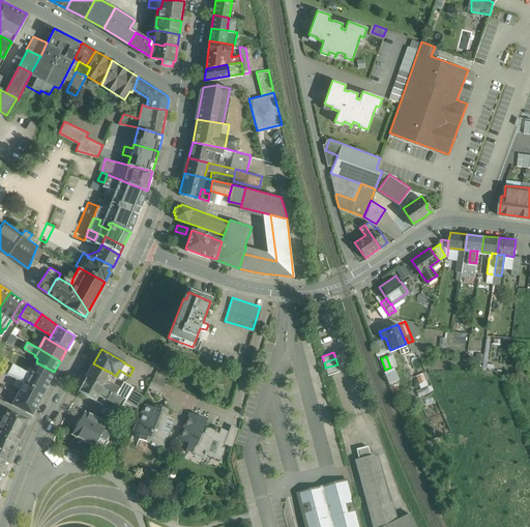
[(54,372),(36,362),(29,373),(12,363),(7,372),(17,377),(24,381),(43,391),(54,372)]
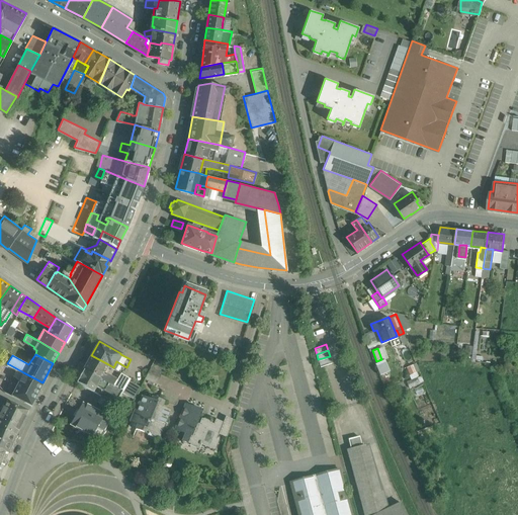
[(108,364),(91,355),(84,368),(112,384),(116,378),(106,372),(105,374),(103,373),(108,364)]
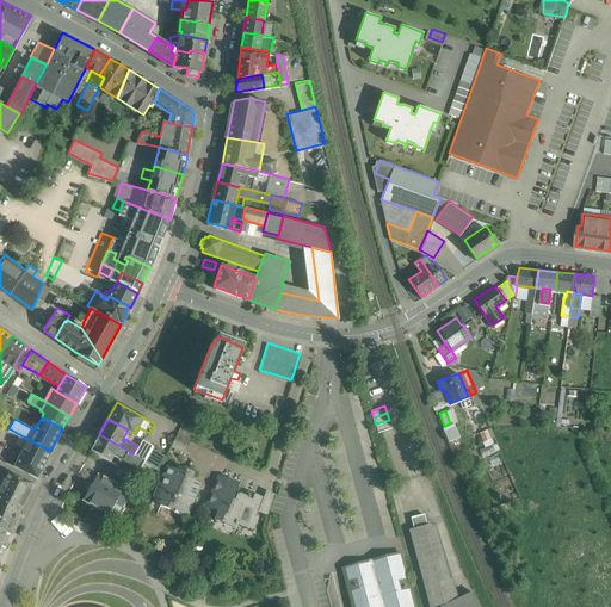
[(389,420),(375,423),(377,431),(392,426),(389,420)]
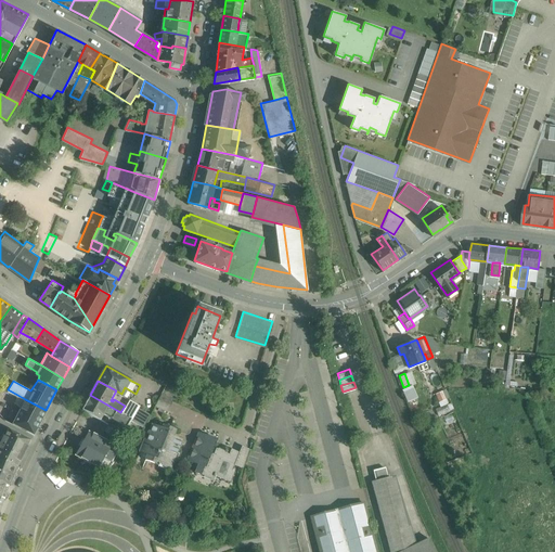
[(411,387),(405,389),(409,397),(414,395),(411,387)]
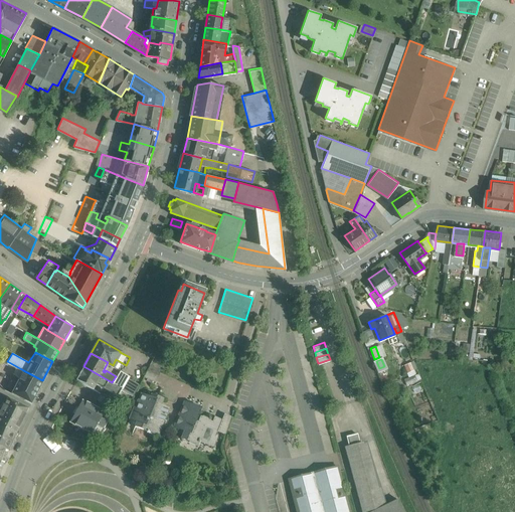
[(410,360),(404,363),(407,371),(413,368),(410,360)]
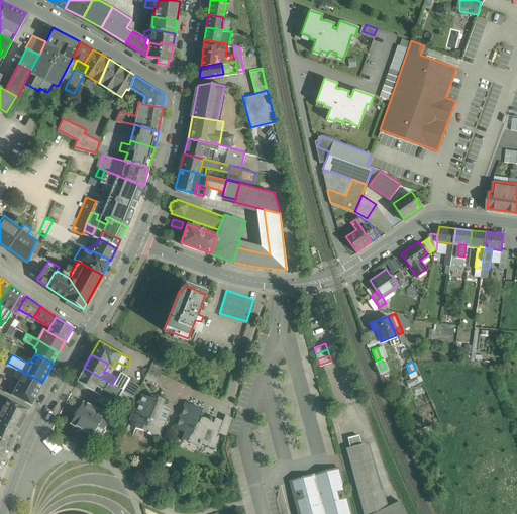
[(162,370),(150,365),(143,377),(156,382),(162,370)]
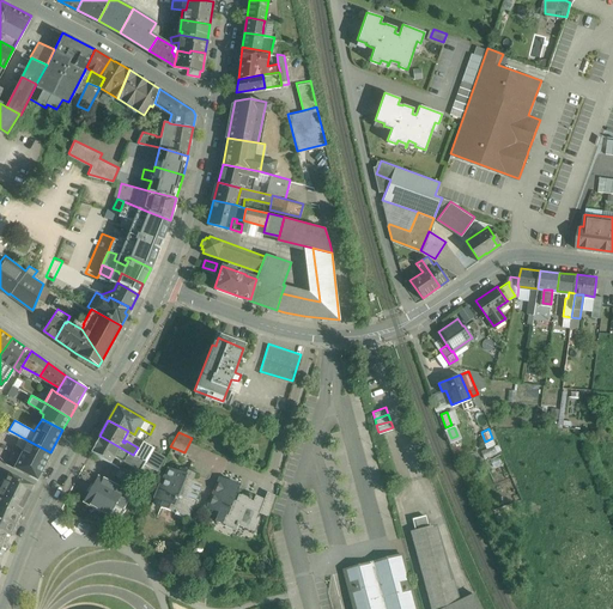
[(28,440),(19,436),(16,443),(24,449),(28,440)]
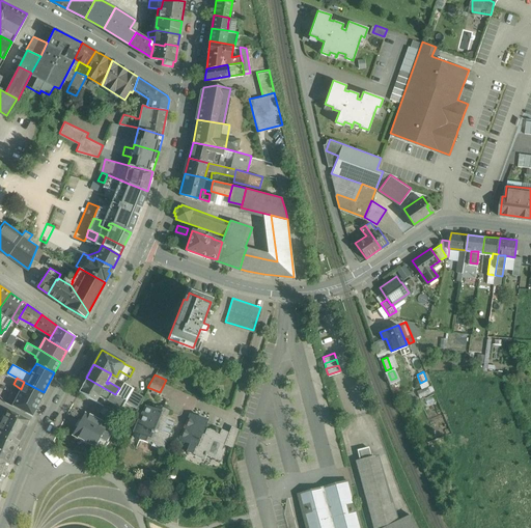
[(115,394),(86,378),(79,390),(95,399),(99,394),(121,407),(124,400),(124,399),(115,394)]
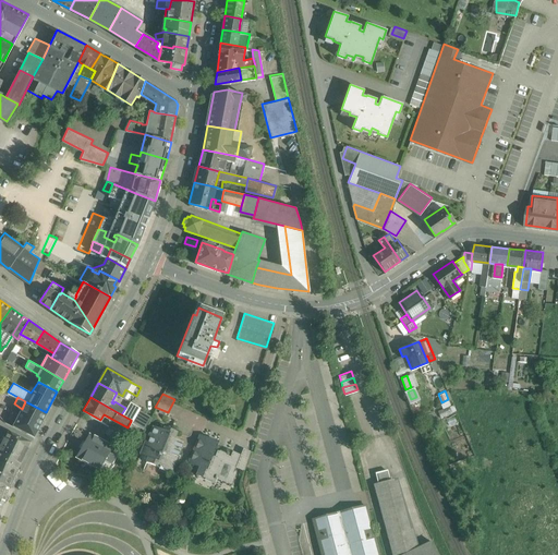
[(46,412),(25,401),(22,409),(13,425),(33,435),(46,412)]
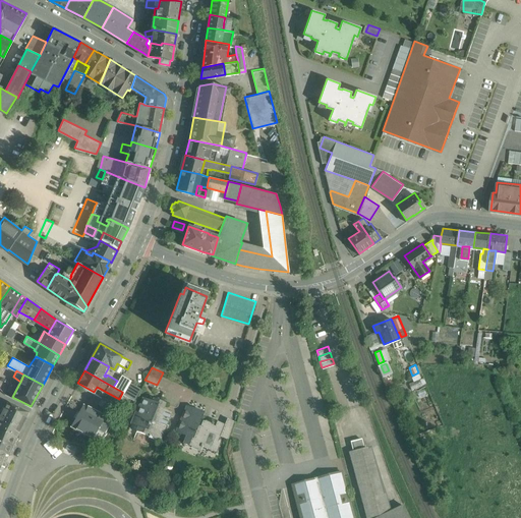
[(117,381),(113,387),(122,392),(126,386),(117,381)]
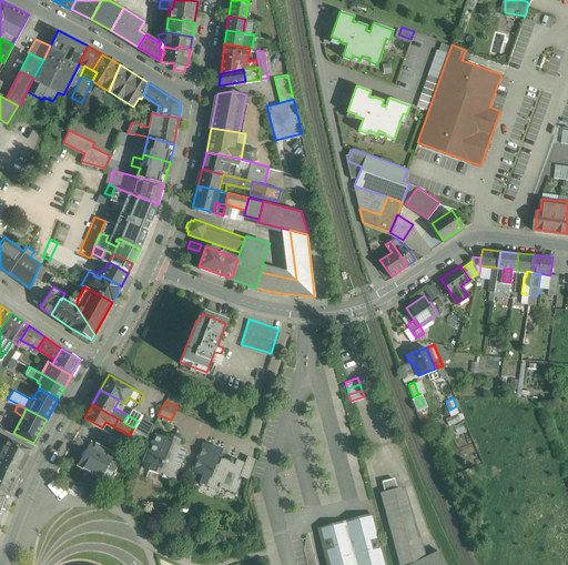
[(153,423),(141,415),(138,421),(133,427),(133,429),(146,436),(153,423)]
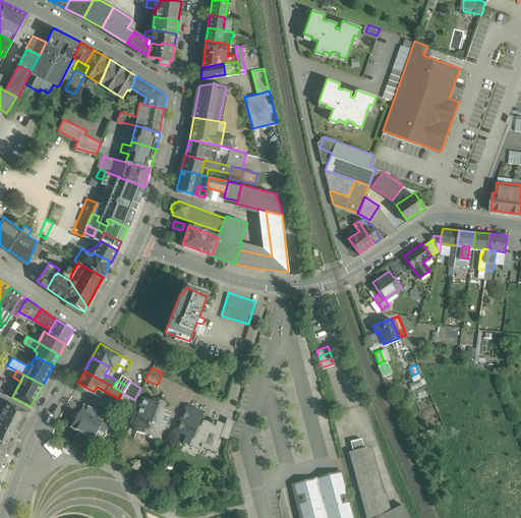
[(145,434),(159,399),(154,397),(153,400),(142,396),(140,403),(139,403),(136,410),(135,410),(130,422),(138,425),(136,429),(145,434)]
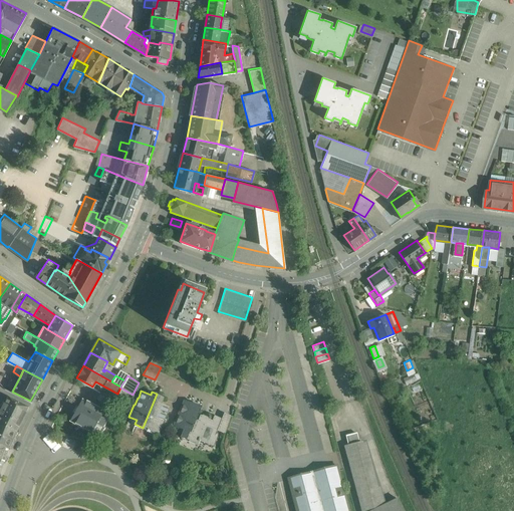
[(157,394),(143,428),(147,429),(146,432),(147,432),(149,428),(158,432),(169,406),(160,402),(163,397),(157,394)]
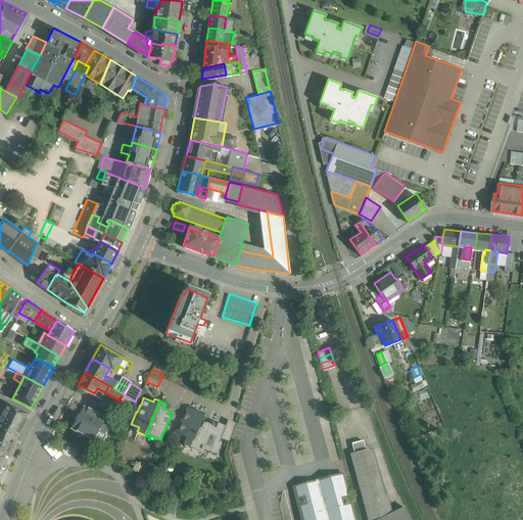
[(8,403),(4,411),(3,410),(0,416),(0,432),(15,438),(29,413),(8,403)]
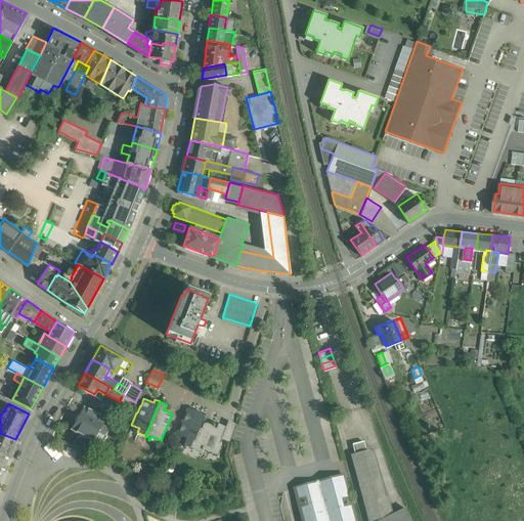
[(84,405),(74,425),(75,429),(100,444),(105,435),(102,433),(106,427),(101,424),(105,418),(94,411),(84,405)]
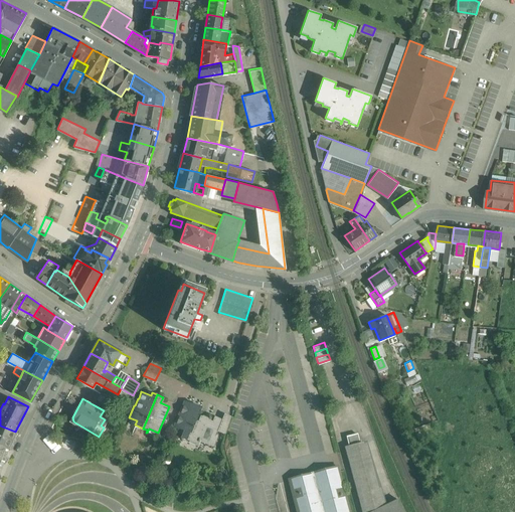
[(107,404),(97,398),(93,404),(104,410),(107,404)]
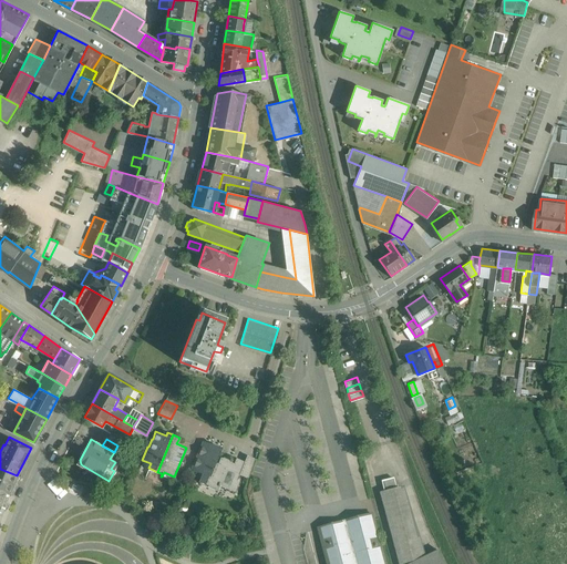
[(208,477),(215,462),(220,448),(203,440),(191,469),(202,474),(208,477)]
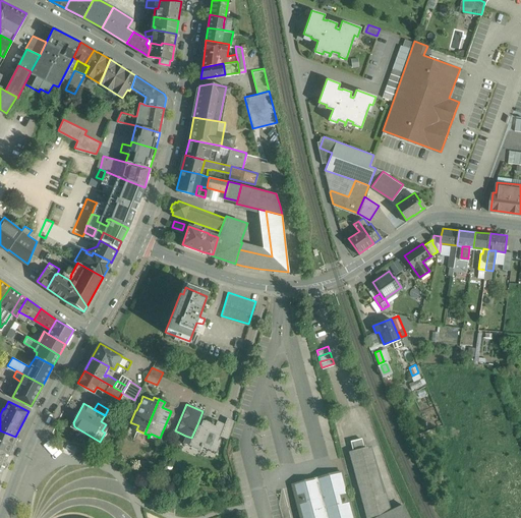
[(233,419),(228,417),(225,423),(226,423),(222,436),(228,438),(233,419)]
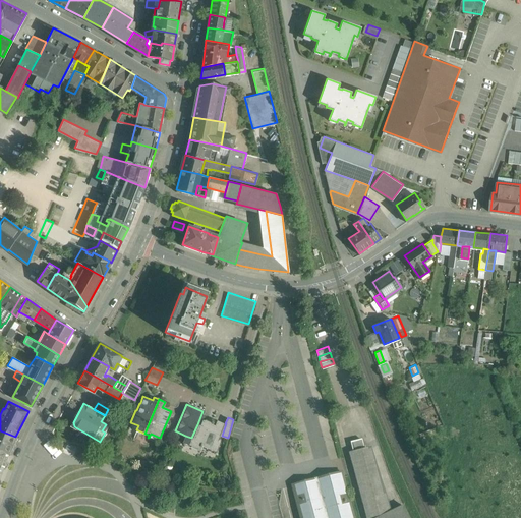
[(205,446),(213,424),(210,423),(210,422),(205,420),(204,420),(203,420),(200,425),(197,424),(191,438),(185,436),(182,443),(199,450),(201,445),(205,446)]
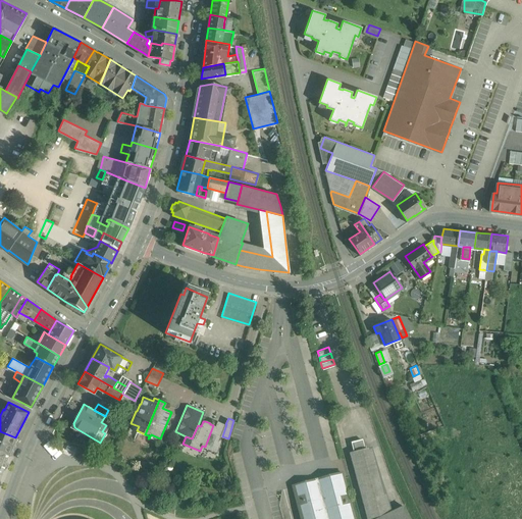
[(213,425),(205,447),(215,451),(222,436),(226,424),(225,424),(218,421),(215,426),(213,425)]
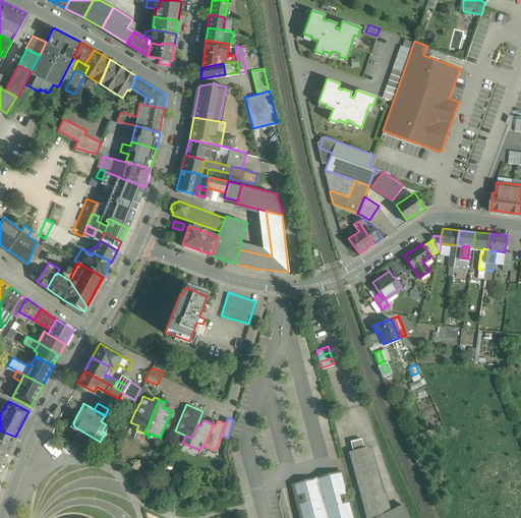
[(15,437),(0,430),(0,451),(8,454),(15,437)]
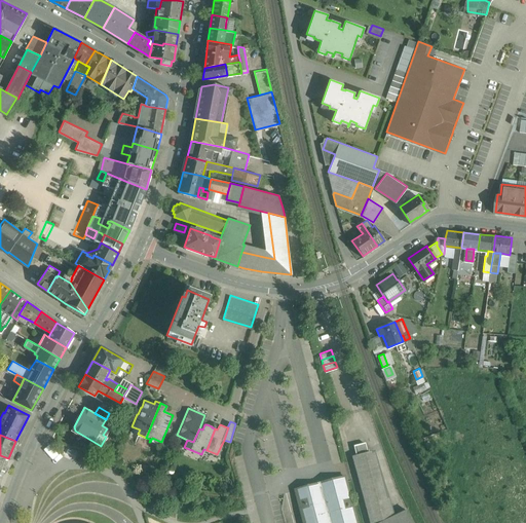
[(365,442),(353,444),(357,453),(367,451),(365,442)]
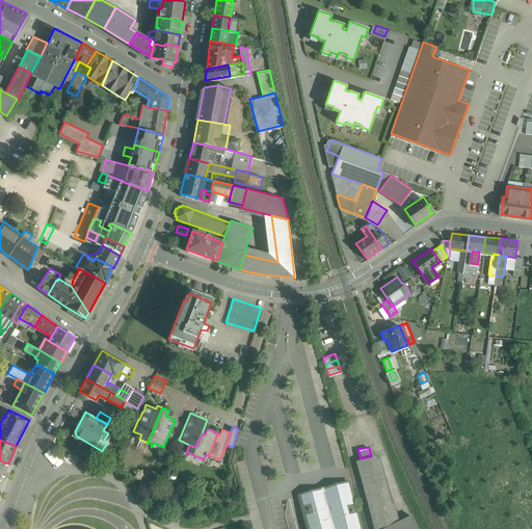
[(400,519),(382,453),(371,456),(361,458),(360,459),(377,528),(379,528),(398,520),(400,519)]
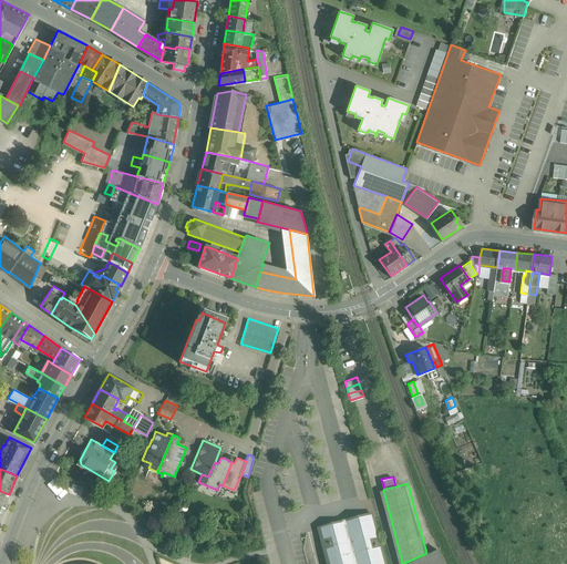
[(385,563),(373,516),(336,526),(334,521),(317,525),(327,563),(385,563)]
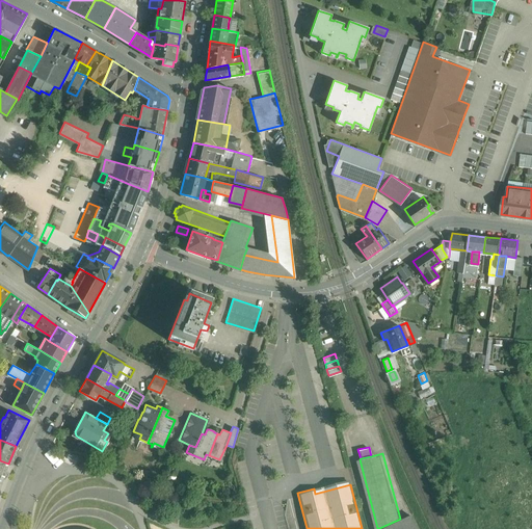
[(418,528),(410,513),(400,519),(398,520),(402,528),(418,528)]
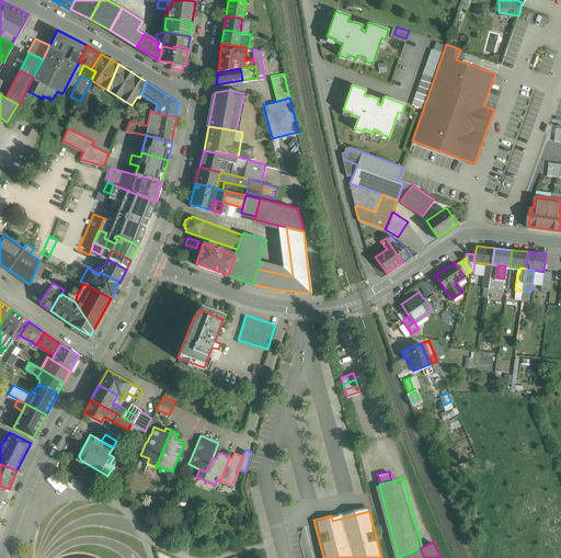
[(424,557),(420,548),(400,557),(424,557)]
